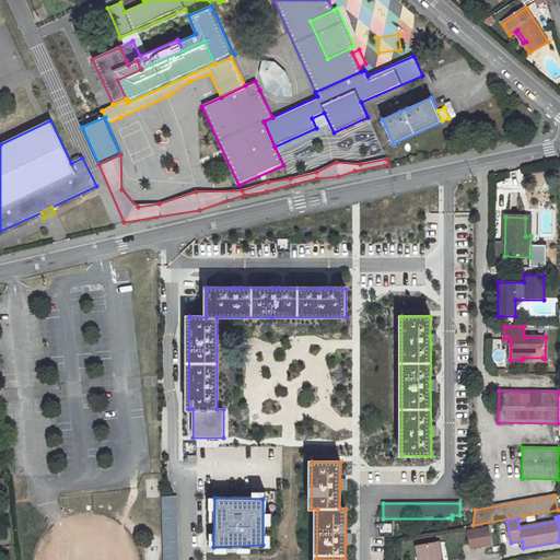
[(380,534),(393,533),(393,523),(380,524),(380,534)]
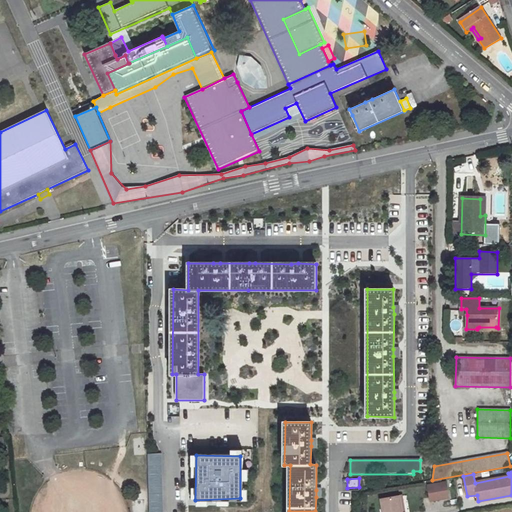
[(446,482),(427,485),(430,501),(448,498),(446,482)]
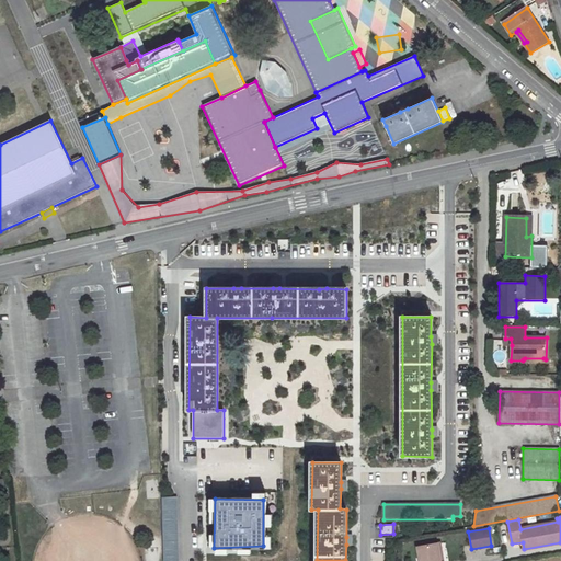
[(441,560),(437,544),(418,548),(420,560),(441,560)]
